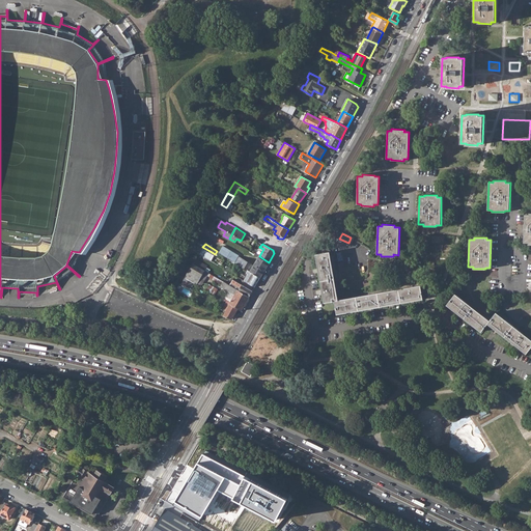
[(212,253),(212,252),(202,247),(199,253),(210,259),(212,256),(208,254),(210,252),(212,253)]
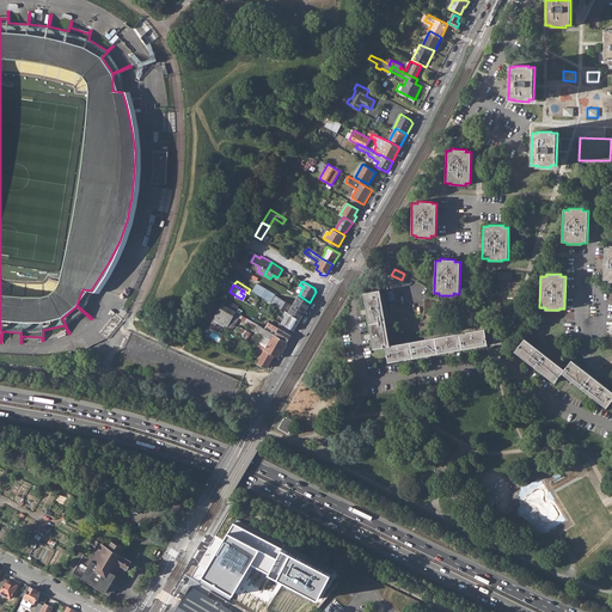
[(279,289),(294,298),(297,294),(281,285),(279,289)]
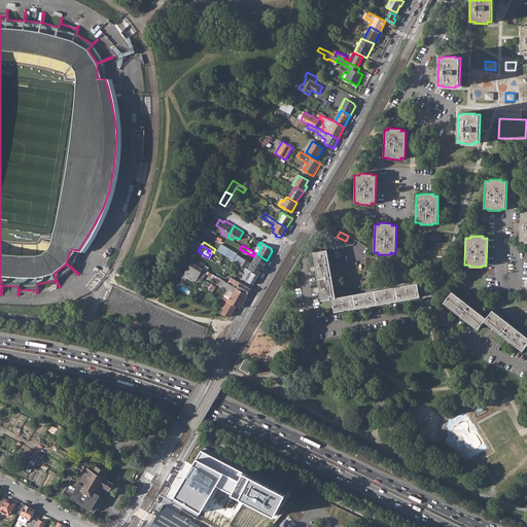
[(320,291),(322,301),(331,299),(335,312),(419,296),(417,283),(336,297),(327,250),(313,252),(316,266),(316,271),(319,287),(320,291)]
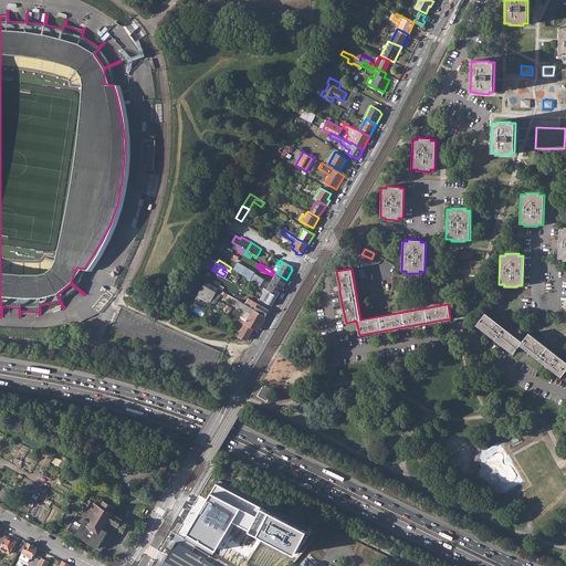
[(264,287),(266,290),(271,283),(253,272),(248,270),(244,275),(264,287)]
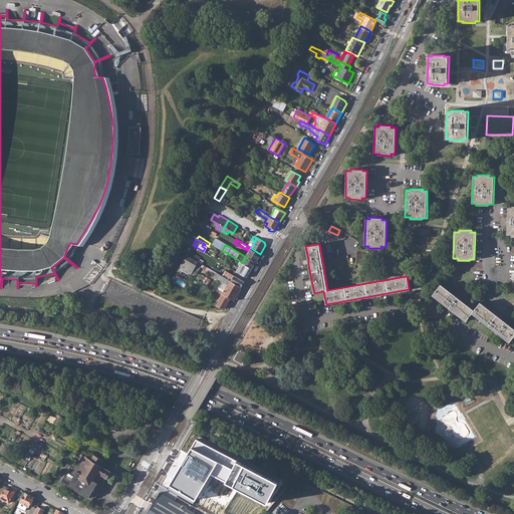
[(251,248),(246,257),(242,263),(243,263),(252,268),(260,254),(251,248)]
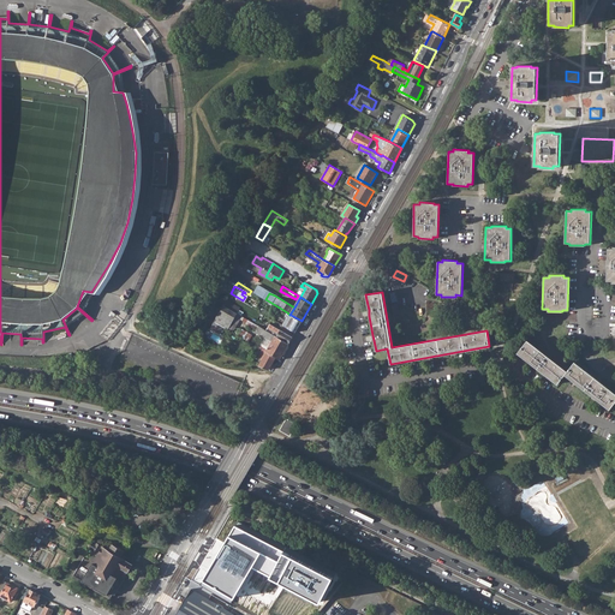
[(243,316),(244,316),(245,314),(243,312),(244,311),(239,309),(240,308),(227,299),(224,305),(243,316)]
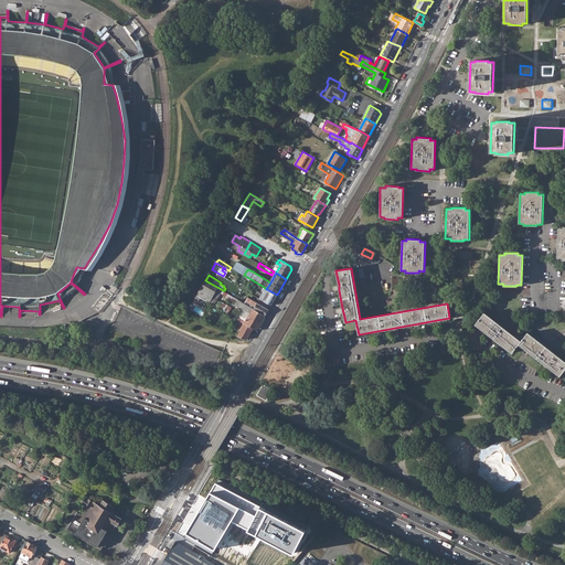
[(215,305),(223,290),(205,280),(198,295),(206,300),(215,305)]
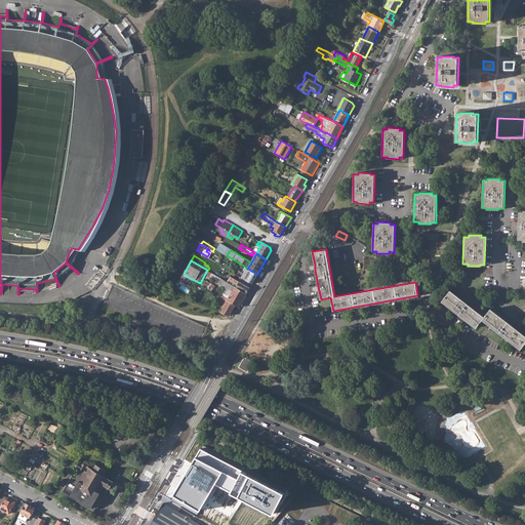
[(257,274),(248,269),(247,269),(245,267),(244,270),(245,271),(241,277),(247,280),(252,283),(257,274)]
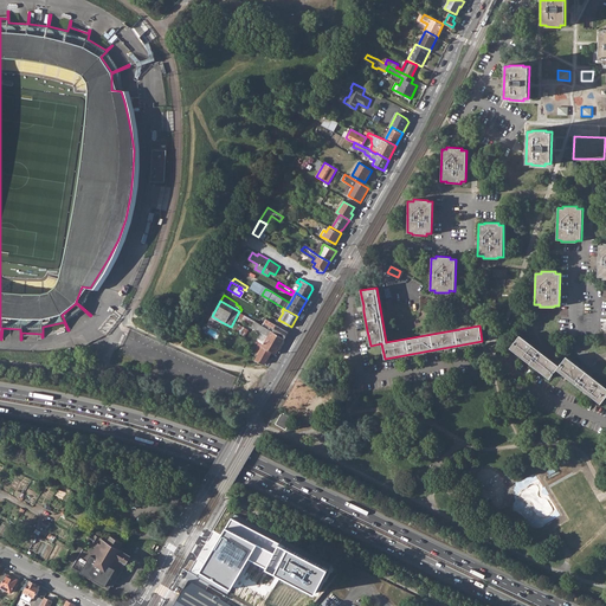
[(218,327),(221,322),(212,316),(210,321),(218,327)]
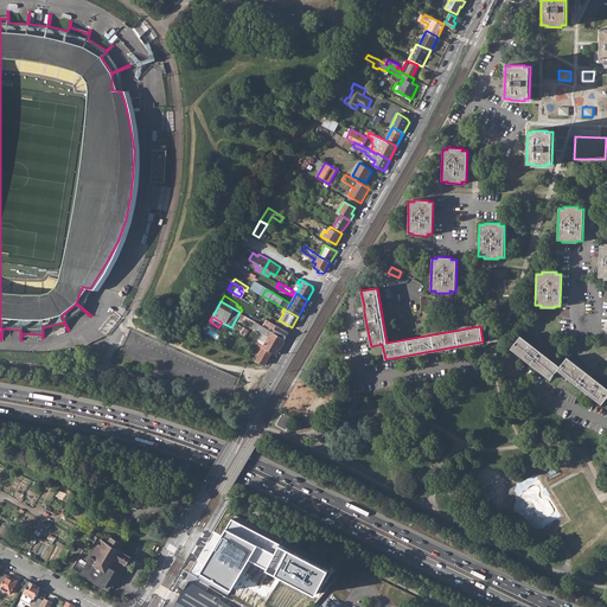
[(264,326),(274,332),(278,326),(267,320),(266,324),(264,326)]
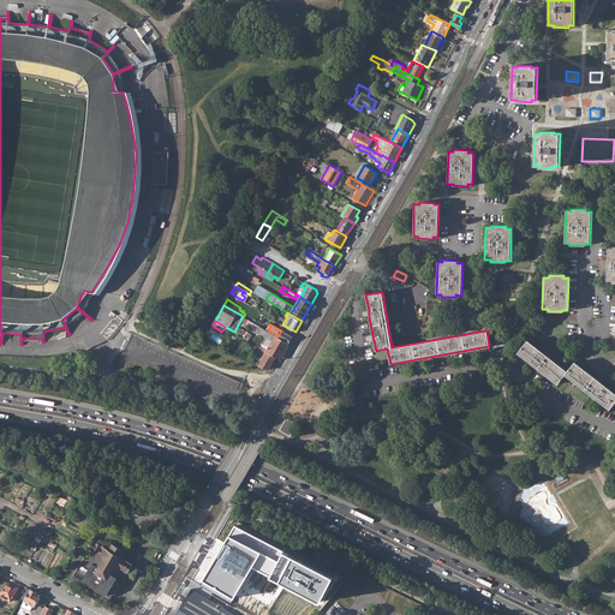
[(256,332),(266,338),(273,341),(272,344),(269,346),(268,348),(261,344),(260,347),(263,350),(267,351),(276,357),(280,359),(288,344),(278,336),(268,330),(260,326),(258,329),(256,332)]
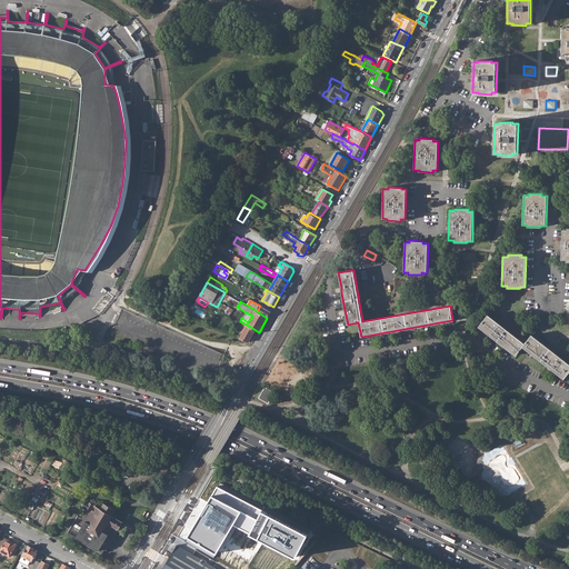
[(265,308),(260,306),(257,311),(267,318),(273,307),(268,303),(265,308)]
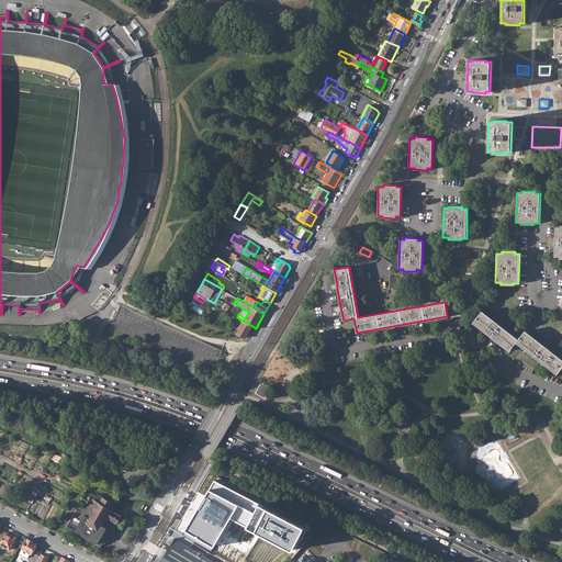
[(243,308),(238,314),(245,318),(246,316),(248,314),(249,312),(243,308)]
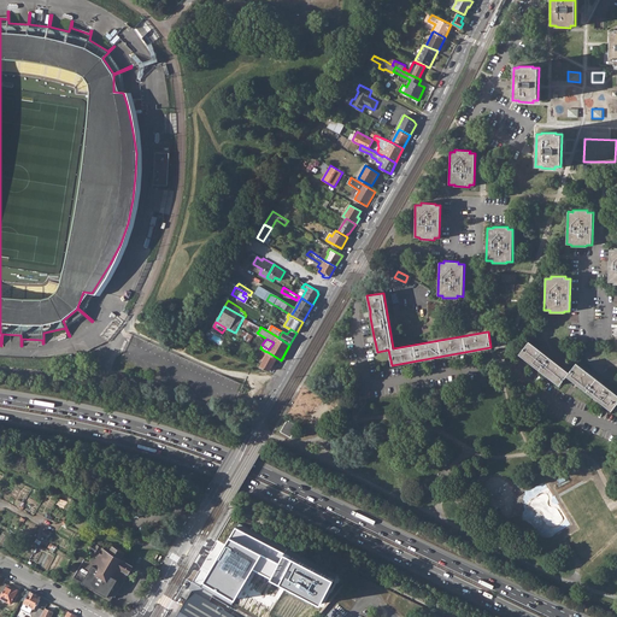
[(529,341),(518,354),(559,386),(566,376),(611,411),(616,403),(616,394),(576,363),(569,372),(529,341)]
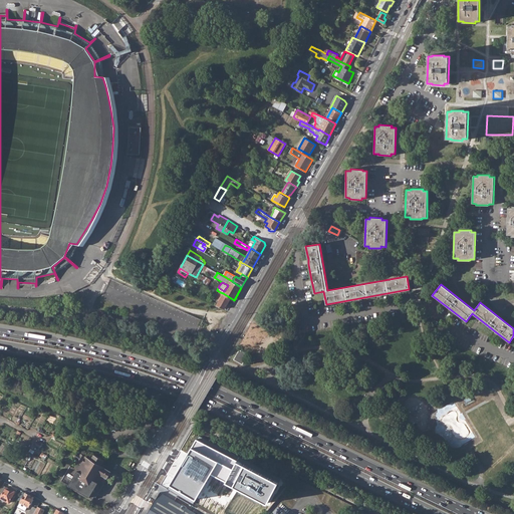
[(217,306),(225,309),(231,298),(223,293),(220,292),(216,299),(220,301),(217,306)]
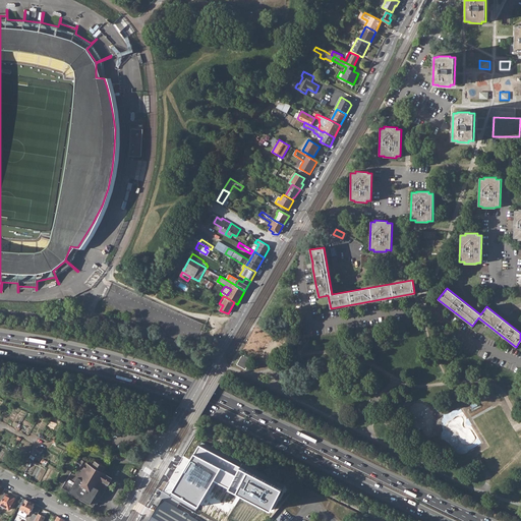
[(242,354),(237,364),(245,369),(251,359),(242,354)]
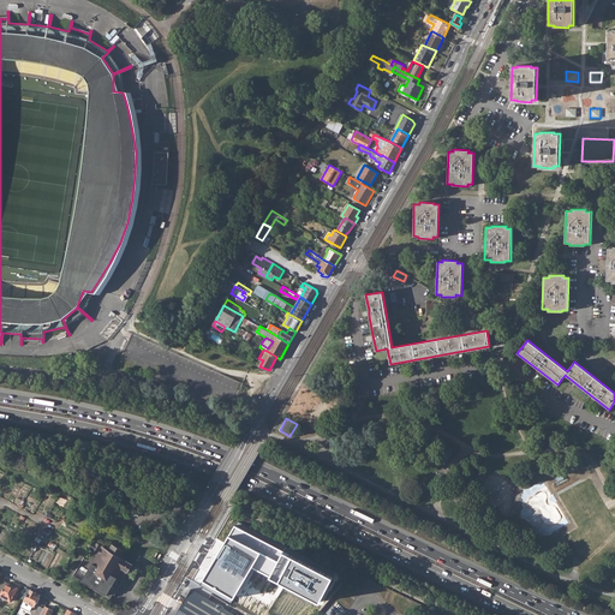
[(209,578),(274,614),(305,614),(333,574),(239,523),(227,545),(209,578)]
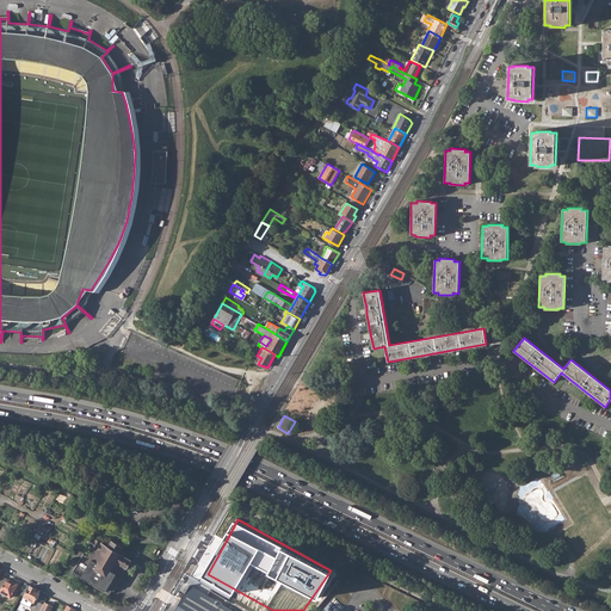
[(563,532),(574,554),(585,549),(574,528),(563,532)]
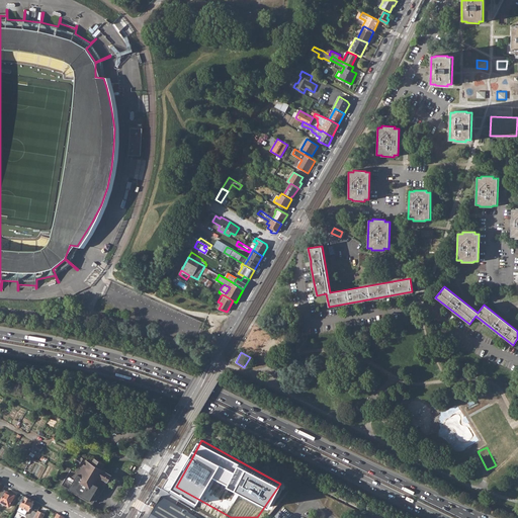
[(77,464),(73,471),(70,469),(61,487),(92,505),(95,501),(96,502),(106,483),(107,483),(111,476),(104,471),(105,468),(103,466),(104,464),(94,458),(92,460),(89,459),(88,461),(78,456),(74,463),(77,464)]
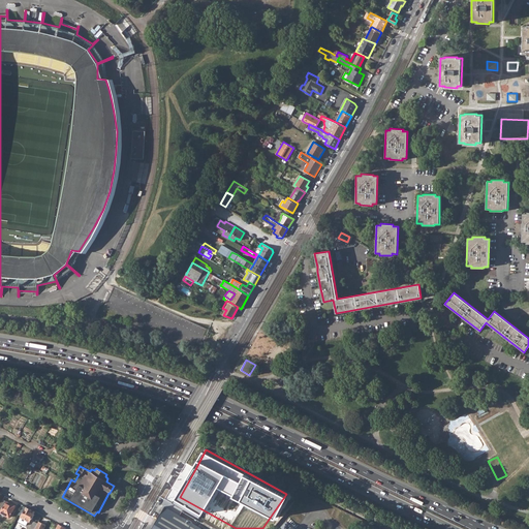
[(2,500),(0,503),(0,504),(3,505),(0,510),(0,512),(8,518),(14,506),(2,500)]
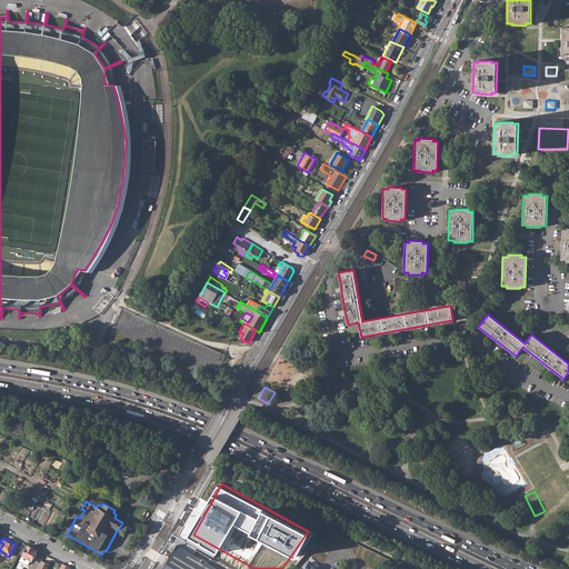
[(216,568),(176,546),(161,568),(216,568)]
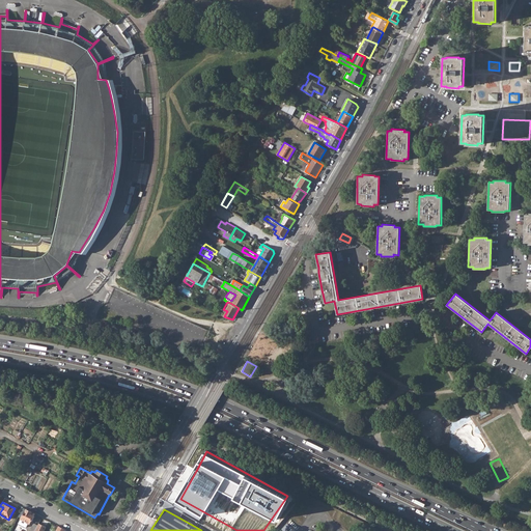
[(20,520),(28,524),(33,514),(25,510),(20,520)]
